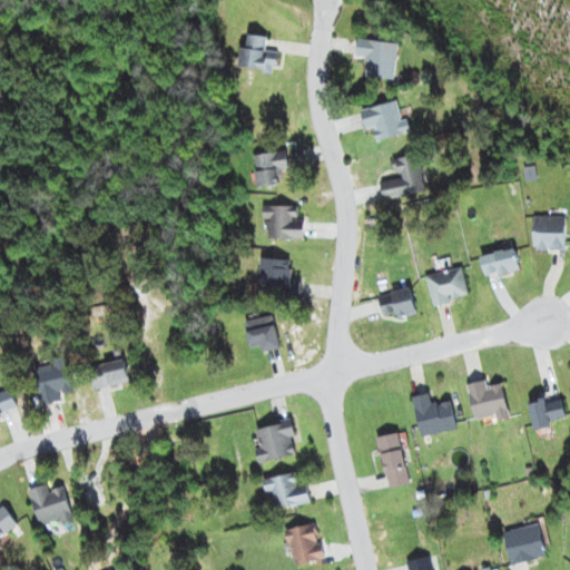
[(266,37),(243,36),(242,69),(276,70),(277,52),(266,52),(266,37)]
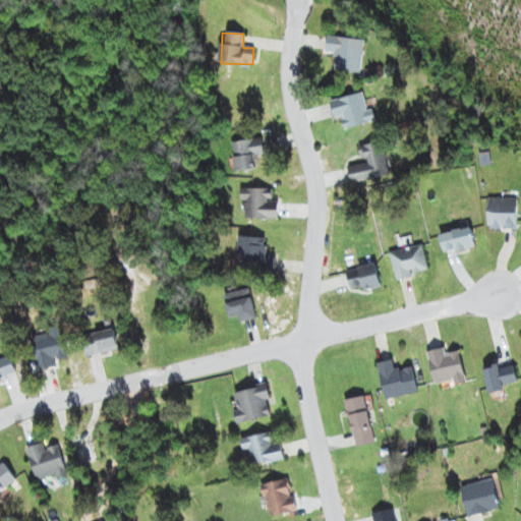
[(359,74),(363,40),(326,36),(324,54),(336,55),(334,71),(359,74)]
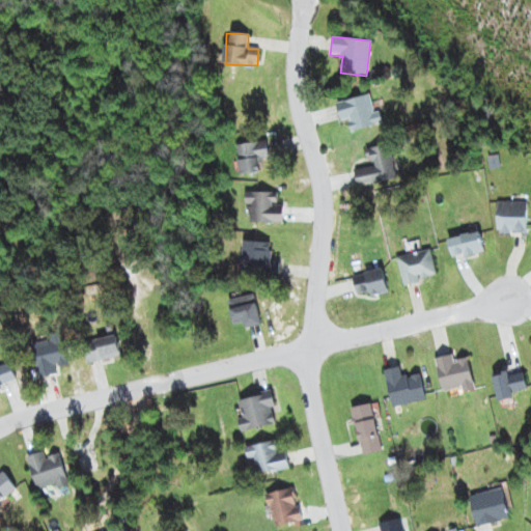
[(347,120),(351,132),(379,123),(369,94),(335,104),(341,122),(347,120)]
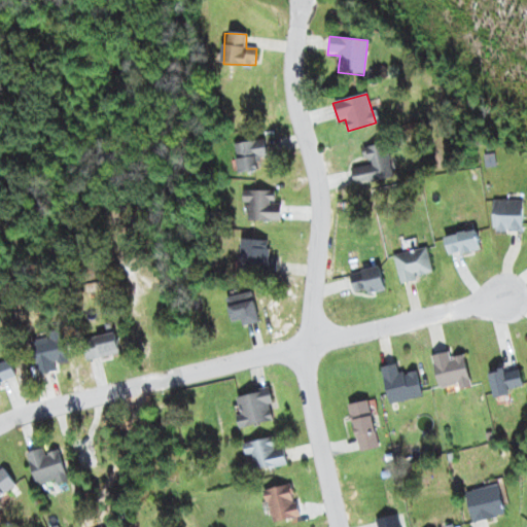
[(234,145),(240,175),(259,171),(257,160),(268,157),(265,139),(234,145)]
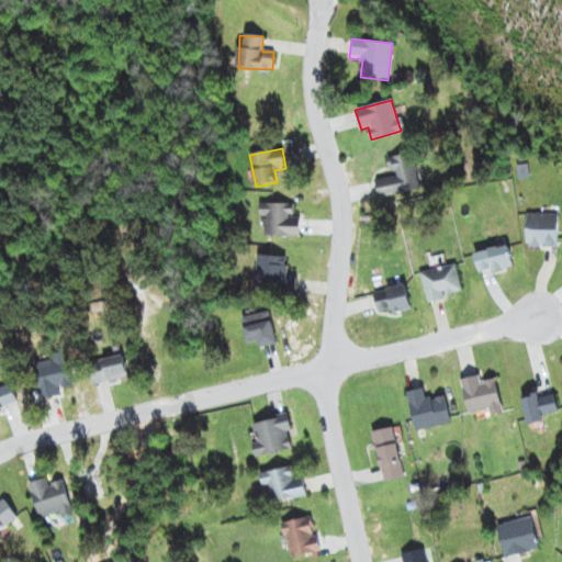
[(412,153),(389,157),(392,177),(373,180),(378,198),(418,190),(412,153)]
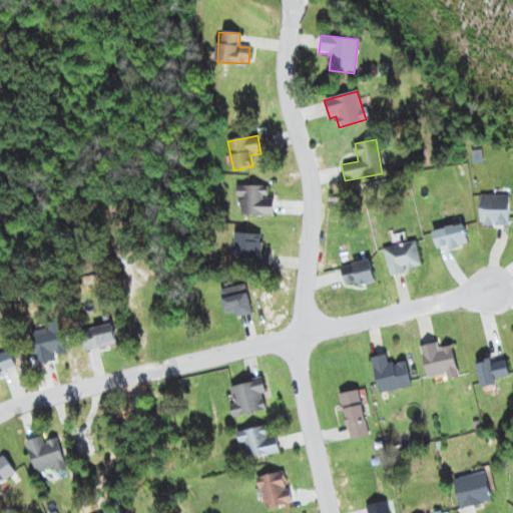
[(238,186),(238,215),(273,215),(273,186),(238,186)]
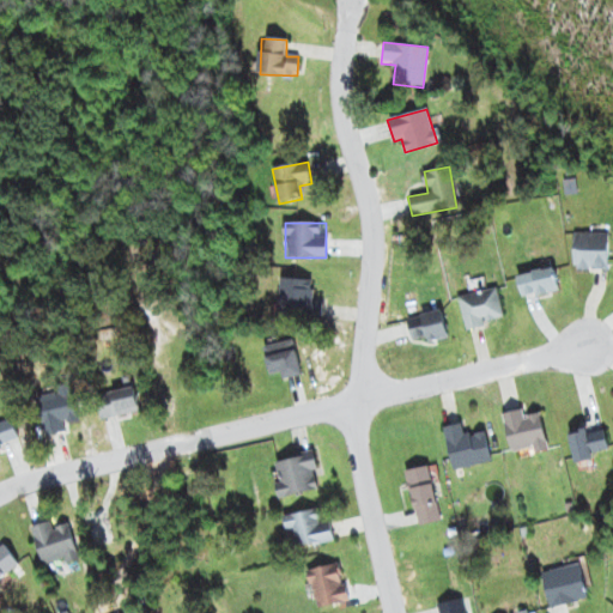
[(574,234),(574,271),(607,271),(607,234),(574,234)]
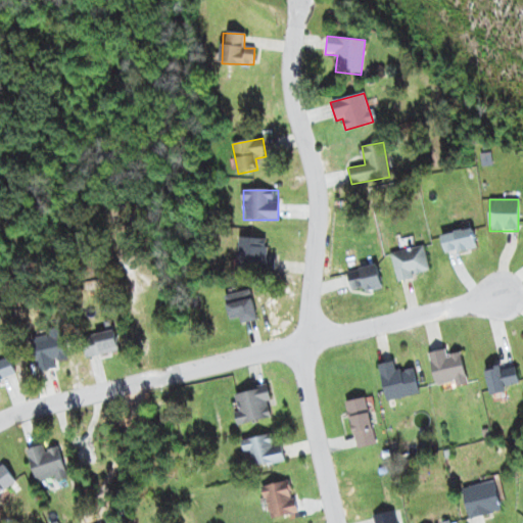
[(445,254),(475,247),(471,228),(440,236),(445,254)]
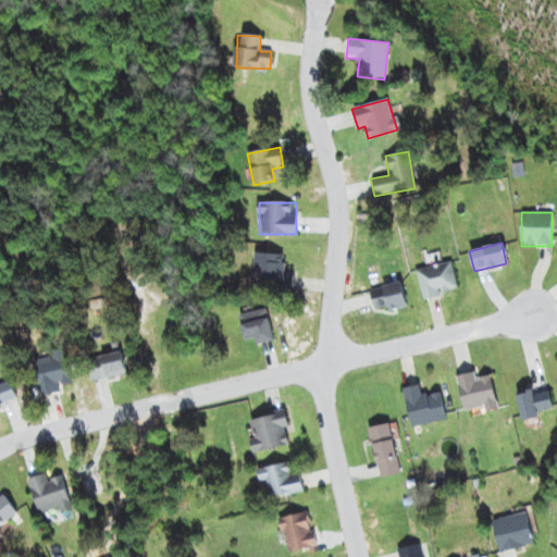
[(294,274),(283,274),(284,256),(255,252),(252,288),(292,292),(294,274)]
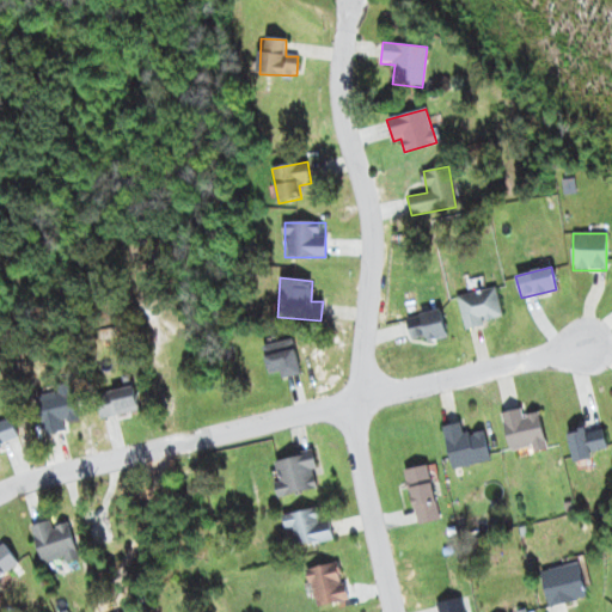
[(463,329),(502,322),(495,289),(457,297),(463,329)]
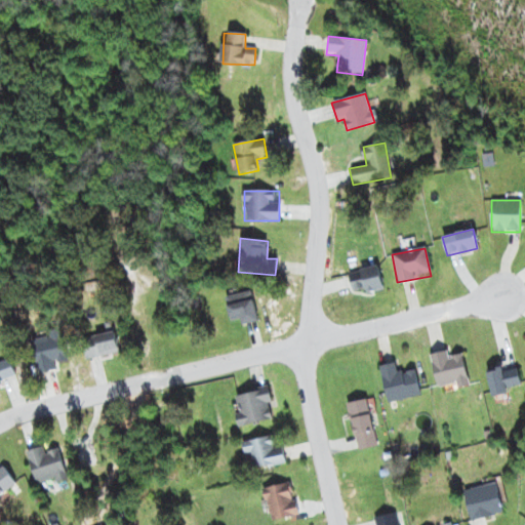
[(353,293),(382,290),(379,268),(359,271),(361,280),(352,281),(353,293)]
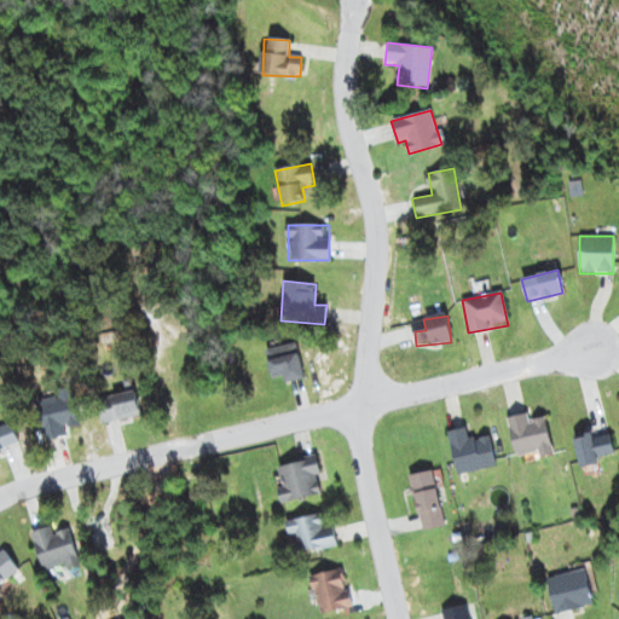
[(79,426),(71,391),(35,399),(45,440),(68,435),(67,429),(79,426)]
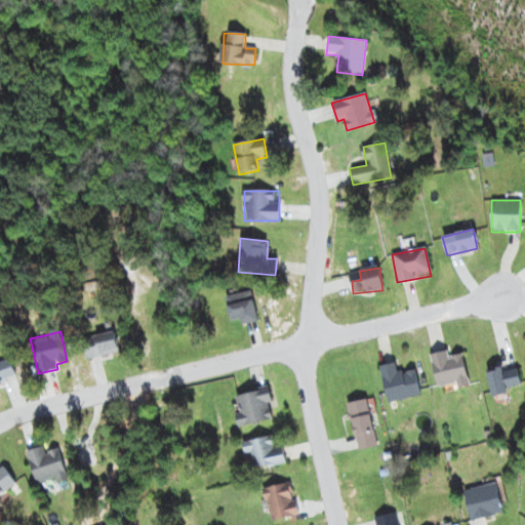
[(115,333),(82,338),(85,359),(118,354),(115,333)]
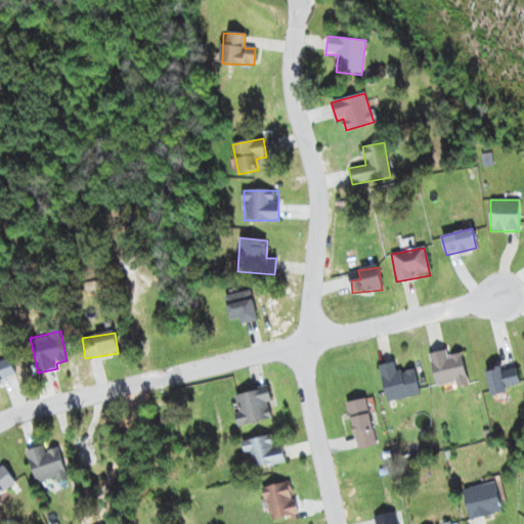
[(436,387),(456,383),(457,386),(468,384),(461,353),(448,356),(446,350),(429,354),(436,387)]
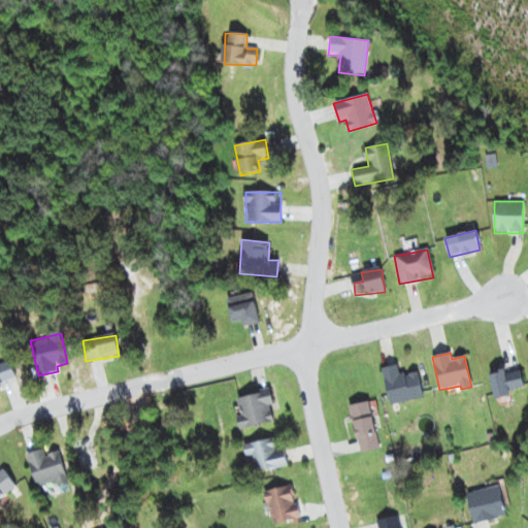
[(417,371),(400,375),(398,365),(382,368),(391,405),(423,397),(417,371)]
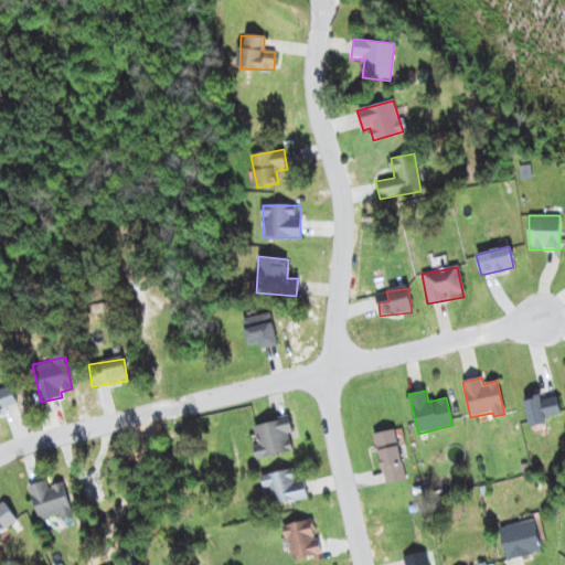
[(0,398),(0,413),(18,407),(13,394),(0,398)]
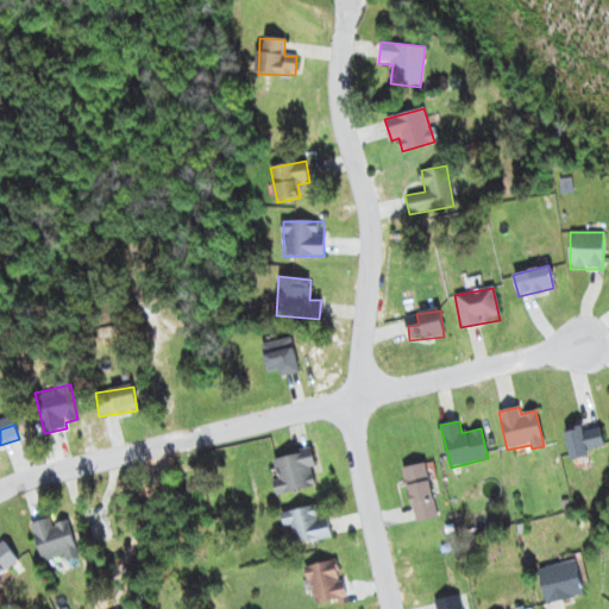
[(601,429),(583,432),(583,427),(565,431),(570,458),(604,451),(601,429)]
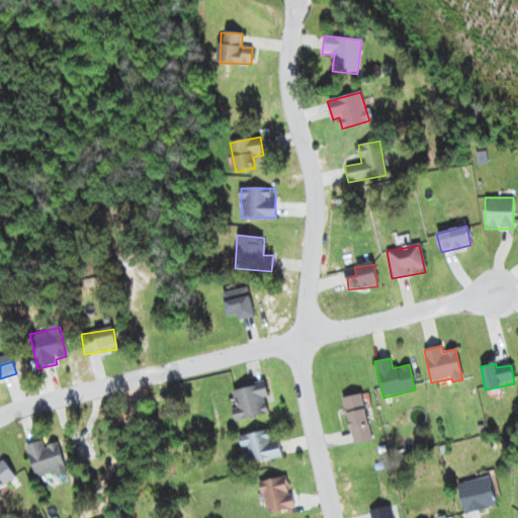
[(231,391),(238,421),(271,413),(263,383),(231,391)]
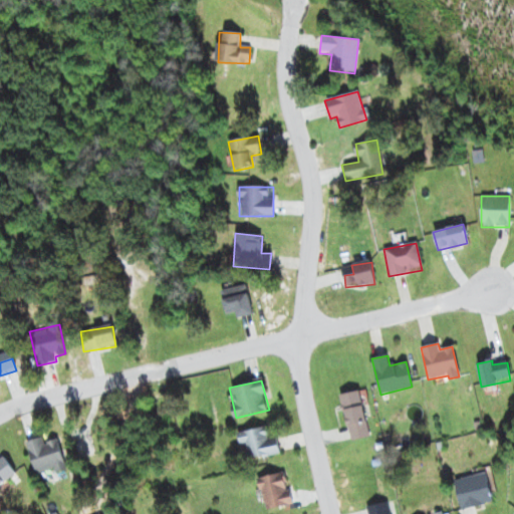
[(370,437),(358,391),(339,396),(351,441),(370,437)]
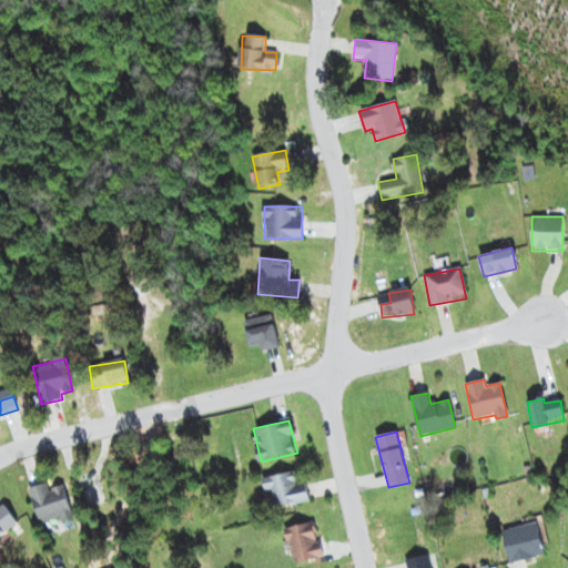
[(265,493),(272,492),(274,508),(307,503),(302,470),(262,478),(265,493)]
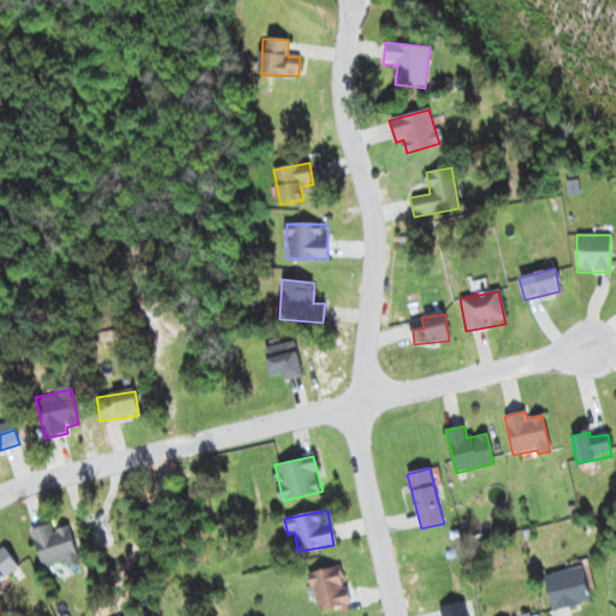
[(42,569),(77,561),(67,522),(33,532),(42,569)]
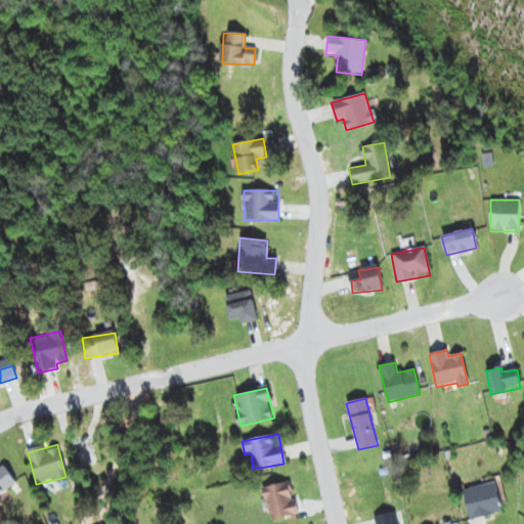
[(0,470),(0,494),(15,483),(4,468),(0,470)]
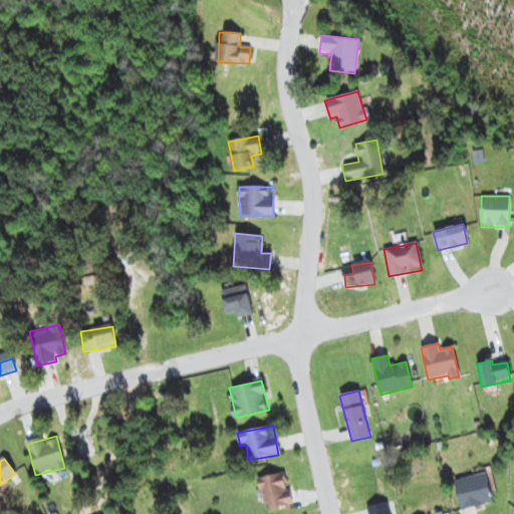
[(450,479),(493,469),(501,499),(459,509),(450,479)]
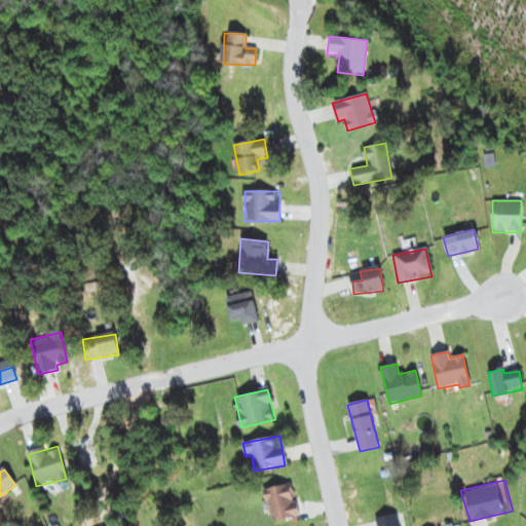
[(272,525),(299,520),(291,484),(264,490),(272,525)]
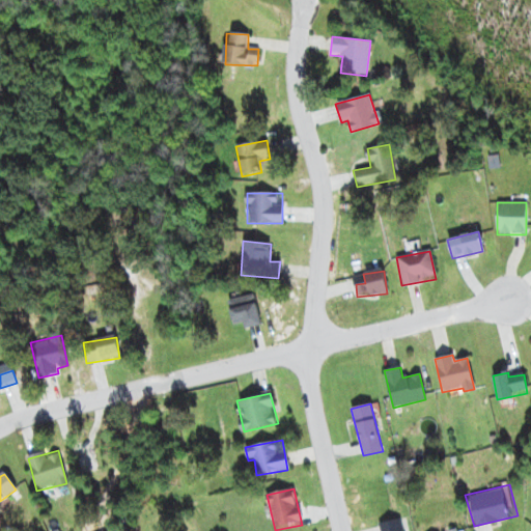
[(385,530),(383,521),(404,515),(408,530),(385,530)]
